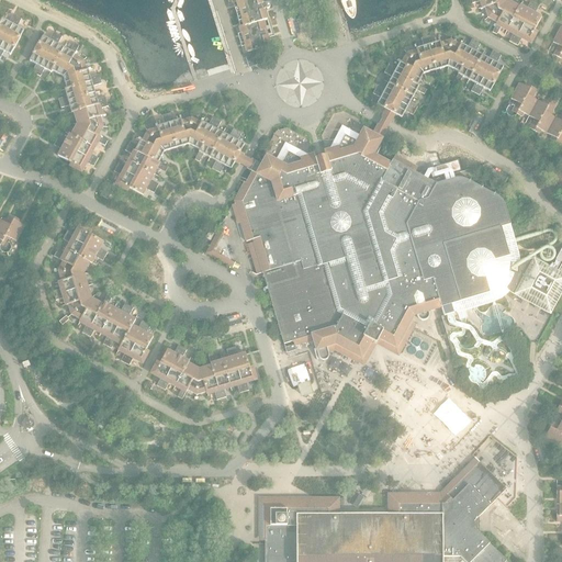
[(232,0),(233,4),(237,2),(244,25),(239,26),(247,52),(269,45),(262,21),(267,20),(263,10),(268,9),(269,9),(269,7),(269,6),(269,4),(268,3),(267,3),(266,3),(261,4),(260,0),(232,0)]
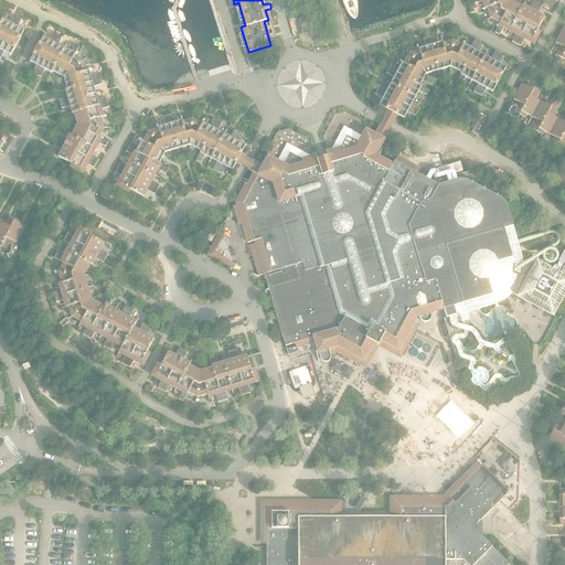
[(472,0),(475,3),(482,1),(484,9),(487,8),(490,18),(499,23),(498,24),(494,32),(499,35),(503,28),(509,30),(509,31),(510,31),(515,34),(511,42),(520,46),(524,39),(531,42),(544,18),(537,13),(542,6),(533,1),(529,9),(522,6),(521,7),(510,1),(510,0),(472,0)]
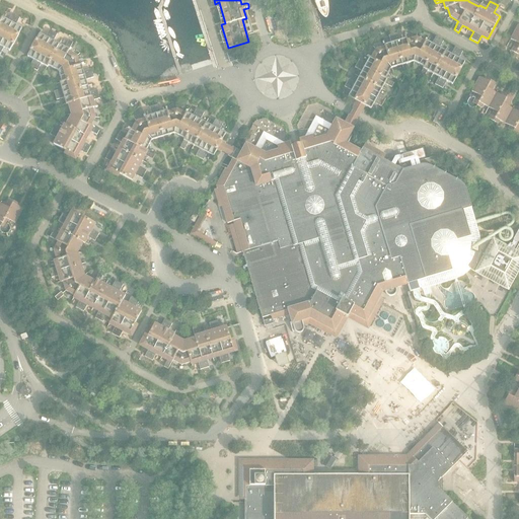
[(0,53),(3,48),(9,51),(12,45),(18,34),(21,28),(15,24),(19,17),(11,13),(7,20),(0,16),(0,53)]
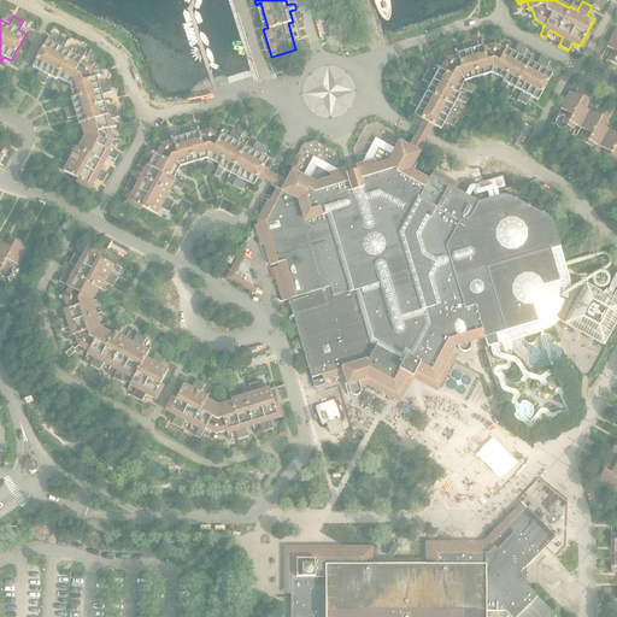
[(607,60),(612,63),(616,54),(616,29),(606,47),(612,50),(607,60)]
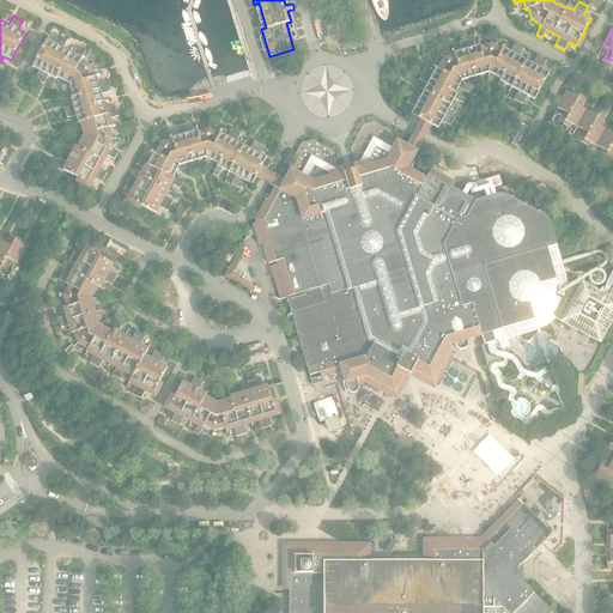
[(107,149),(111,139),(109,127),(110,127),(108,119),(117,116),(114,107),(105,109),(103,102),(103,101),(101,95),(110,91),(107,82),(98,84),(96,76),(93,77),(90,66),(80,60),(82,59),(85,50),(80,47),(76,55),(70,53),(70,52),(68,52),(62,48),(67,40),(58,35),(53,43),(46,40),(42,47),(35,59),(31,66),(38,71),(34,79),(43,84),(48,76),(55,79),(56,78),(68,84),(72,97),(70,97),(72,105),(64,108),(66,119),(76,115),(78,123),(79,122),(84,135),(77,147),(76,146),(71,153),(62,149),(58,158),(66,163),(62,170),(89,184),(93,177),(102,182),(107,173),(98,168),(102,162),(102,161),(105,155),(114,159),(116,155),(108,150),(107,149)]
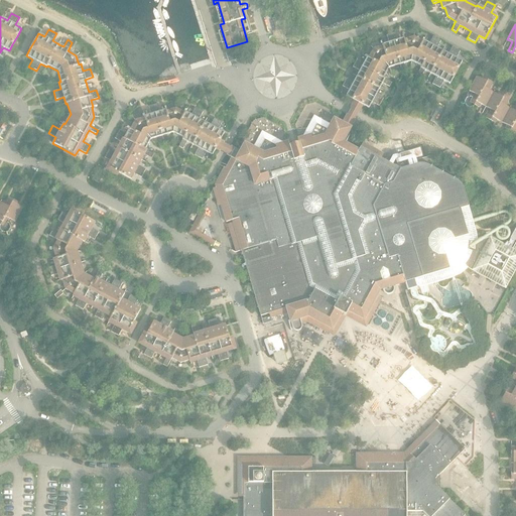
[(346,96),(352,99),(362,105),(368,108),(372,102),(379,106),(383,98),(376,94),(379,89),(382,83),(389,87),(391,83),(384,79),(383,78),(388,68),(399,65),(400,65),(411,61),(420,67),(419,68),(420,69),(416,76),(420,78),(424,71),(429,74),(430,74),(435,77),(431,84),(439,88),(443,81),(449,84),(459,68),(462,61),(456,58),(460,51),(452,46),(447,53),(442,51),(442,50),(441,50),(436,47),(440,40),(432,36),(428,43),(422,40),(421,41),(413,37),(404,40),(403,38),(397,40),(394,32),(386,35),(388,42),(382,44),(382,46),(373,49),(368,57),(367,56),(364,62),(357,58),(352,67),(359,71),(357,76),(356,76),(356,77),(353,82),(346,78),(342,86),(349,90),(346,96)]
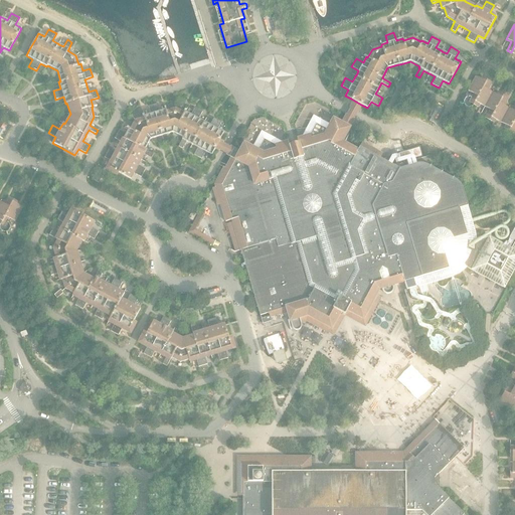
[(232,51),(225,54),(227,61),(235,59),(232,51)]
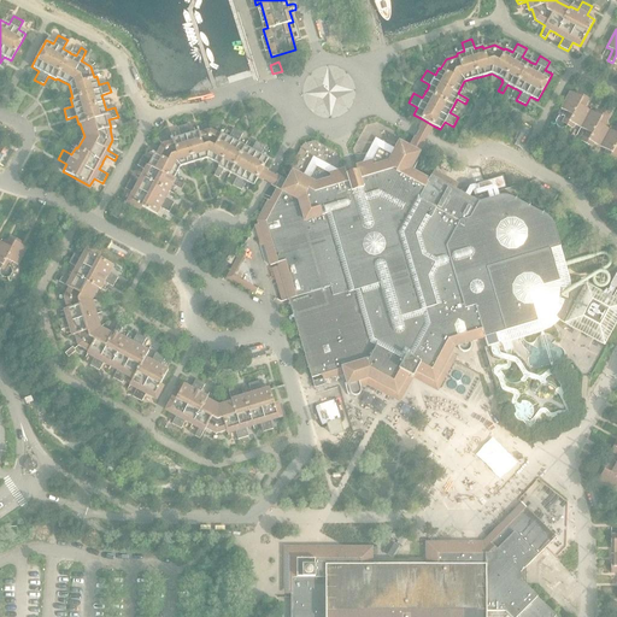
[(557,117),(554,121),(556,127),(560,129),(565,127),(566,125),(583,95),(577,93),(576,95),(570,92),(560,109),(566,112),(564,117),(562,116),(557,117)]
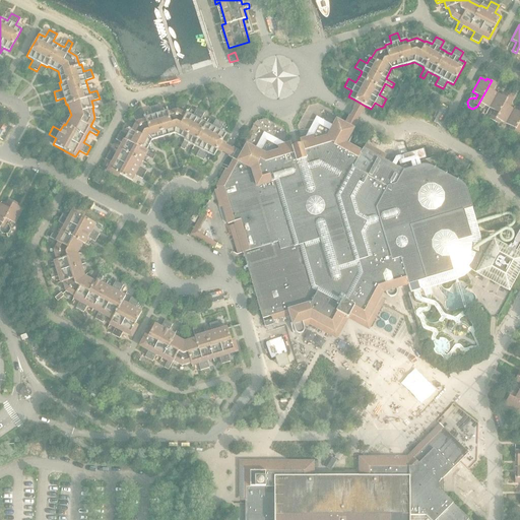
[(483,105),(489,108),(497,93),(492,90),(496,83),(492,80),(477,106),(481,108),(483,105)]
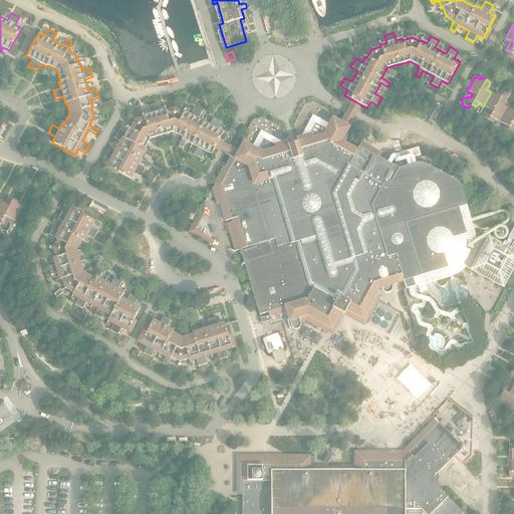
[(484,117),(488,119),(502,95),(497,92),(496,94),(491,92),(483,106),(488,109),(484,117)]
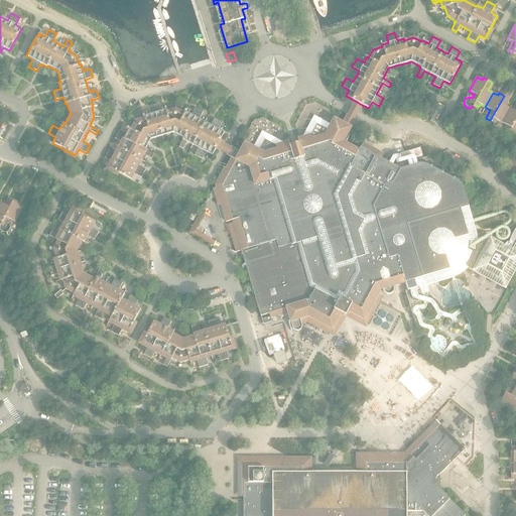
[(496,120),(501,122),(509,108),(504,106),(508,98),(504,96),(490,120),(495,123),(496,120)]
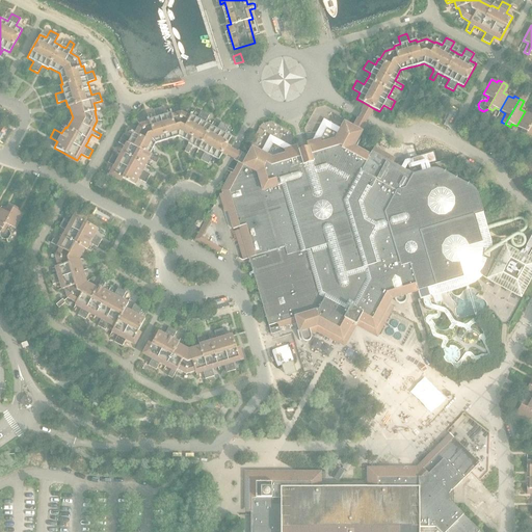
[(373,108),(363,102),(349,125),(361,131),(373,108)]
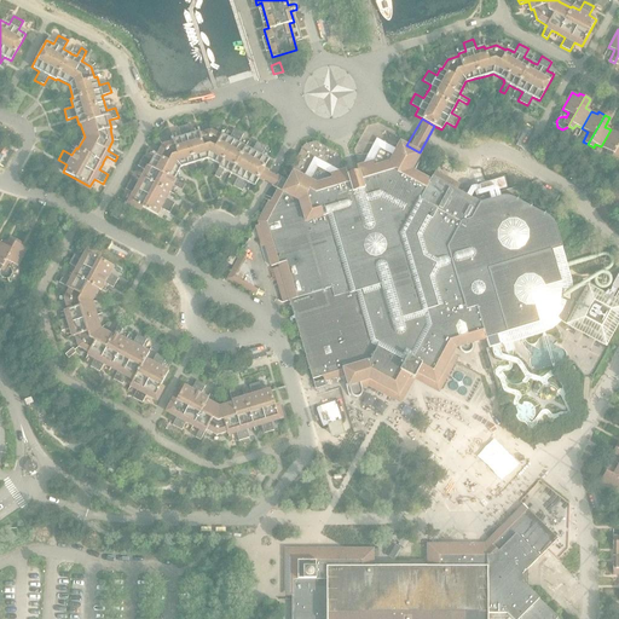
[(125,189),(133,194),(129,201),(156,215),(161,208),(169,213),(174,203),(166,198),(169,192),(169,191),(173,185),(181,190),(184,185),(175,180),(174,179),(180,167),(194,163),(195,163),(207,158),(219,166),(218,167),(219,167),(214,175),(219,179),(224,171),(230,173),(230,174),(231,174),(237,178),(232,186),(242,191),(247,183),(254,186),(258,179),(259,177),(264,168),(268,160),(261,155),(266,146),(256,142),(252,150),(246,146),(244,146),(238,143),(243,134),(233,129),(229,138),(221,134),(220,136),(210,131),(200,133),(198,132),(191,134),(187,125),(178,128),(180,137),(172,139),(173,142),(162,145),(156,155),(155,154),(150,161),(142,157),(137,166),(145,171),(142,177),(142,178),(138,184),(129,180),(125,189)]
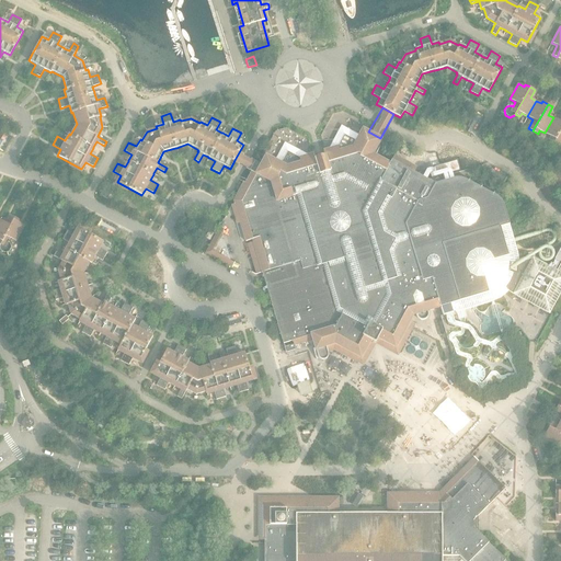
[(549,139),(553,142),(560,128),(560,115),(559,121),(553,117),(545,133),(550,136),(549,139)]
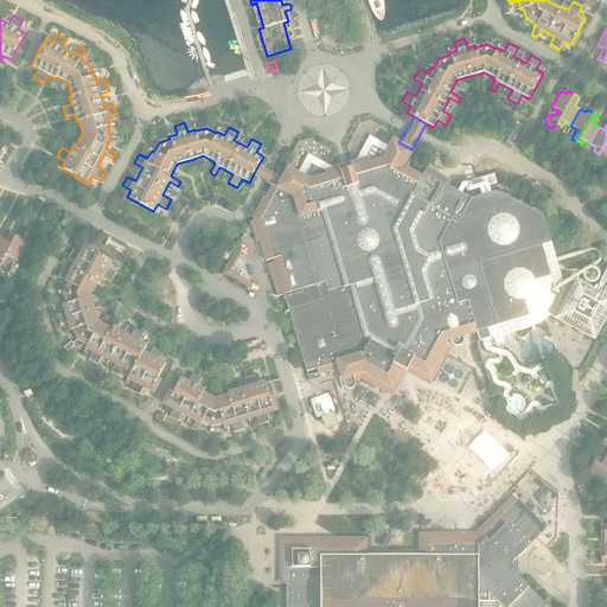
[(251,222),(248,229),(253,231),(255,243),(259,242),(264,260),(274,257),(307,371),(317,369),(318,372),(307,376),(310,382),(320,378),(318,374),(319,374),(339,368),(344,384),(345,388),(346,389),(349,389),(351,389),(352,389),(353,388),(355,387),(356,384),(355,382),(353,375),(362,372),(391,387),(401,368),(406,371),(409,365),(428,375),(446,343),(447,345),(448,345),(449,346),(453,346),(455,346),(458,346),(460,346),(461,344),(462,343),(464,339),(462,337),(477,332),(479,342),(490,339),(491,343),(493,346),(493,347),(496,346),(504,344),(502,336),(515,331),(531,326),(537,324),(542,321),(549,315),(594,339),(606,314),(606,283),(601,294),(573,280),(561,285),(560,278),(550,243),(543,221),(542,218),(541,216),(538,215),(537,212),(502,195),(499,193),(497,193),(494,193),(471,199),(461,193),(464,187),(455,183),(452,189),(447,186),(451,181),(427,168),(422,178),(403,167),(413,151),(394,140),(390,147),(370,136),(357,163),(350,164),(350,168),(345,170),(340,171),(339,167),(333,168),(308,154),(298,173),(288,168),(283,178),(276,174),(272,185),(273,185),(266,198),(264,197),(253,217),(254,221),(251,222)]
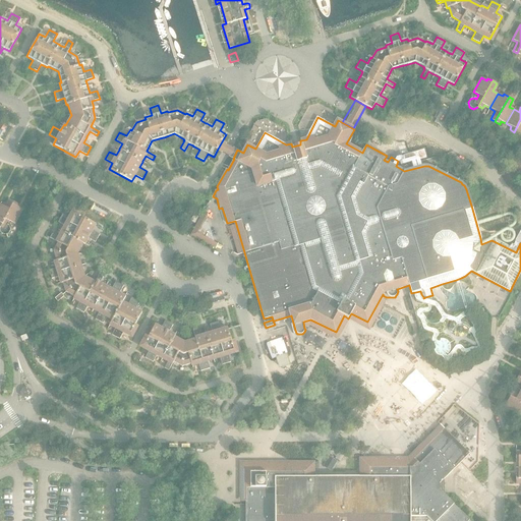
[(218,149),(233,157),(237,150),(222,141),(218,149)]
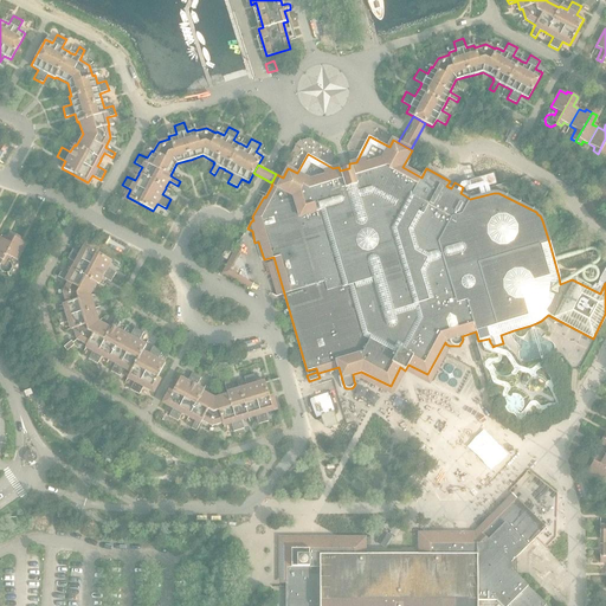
[(0,263),(15,234),(11,232),(6,240),(0,237),(0,263)]
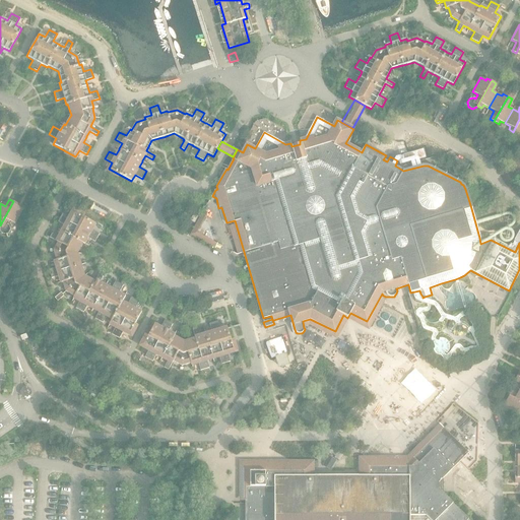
[(0,226),(1,228),(0,228),(0,230),(1,233),(4,235),(9,234),(11,230),(10,225),(7,224),(9,220),(14,223),(22,209),(17,206),(18,204),(13,201),(0,225),(0,226)]
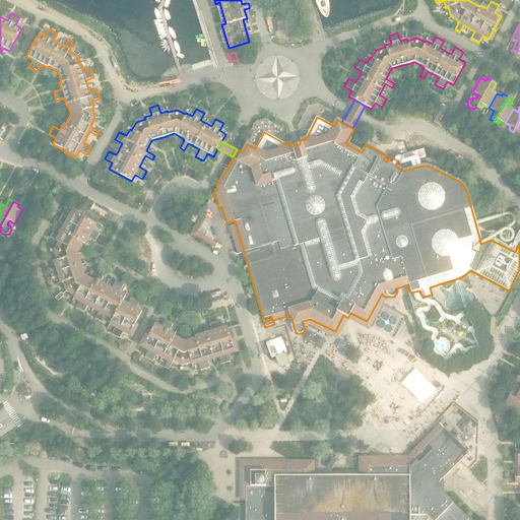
[(185,208),(182,215),(187,218),(191,211),(185,208)]
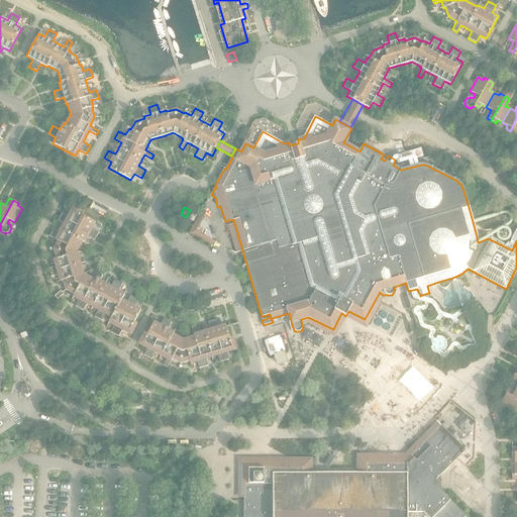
[(206,211),(201,208),(189,233),(213,246),(215,242),(212,239),(204,214),(206,211)]
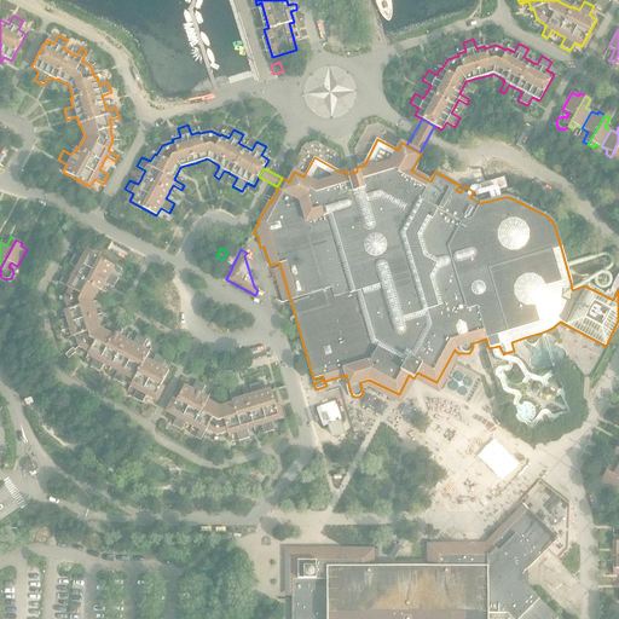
[(113,379),(122,385),(127,376),(133,379),(129,386),(137,389),(132,398),(142,403),(146,394),(154,398),(168,371),(161,368),(166,359),(156,353),(151,362),(145,359),(149,352),(142,348),(146,340),(137,335),(132,343),(126,340),(125,339),(125,340),(119,336),(123,328),(117,325),(114,334),(113,333),(111,335),(100,329),(96,316),(97,316),(96,314),(92,301),(98,289),(100,290),(104,283),(113,288),(117,278),(109,273),(114,266),(86,252),(82,259),(74,254),(69,264),(77,268),(74,275),(73,276),(70,282),(61,277),(58,283),(67,287),(67,288),(69,288),(63,299),(67,310),(64,310),(67,318),(58,320),(61,331),(70,329),(73,336),(75,336),(77,347),(88,352),(87,354),(94,358),(90,366),(99,371),(104,363),(110,366),(110,368),(111,368),(117,370),(113,379)]
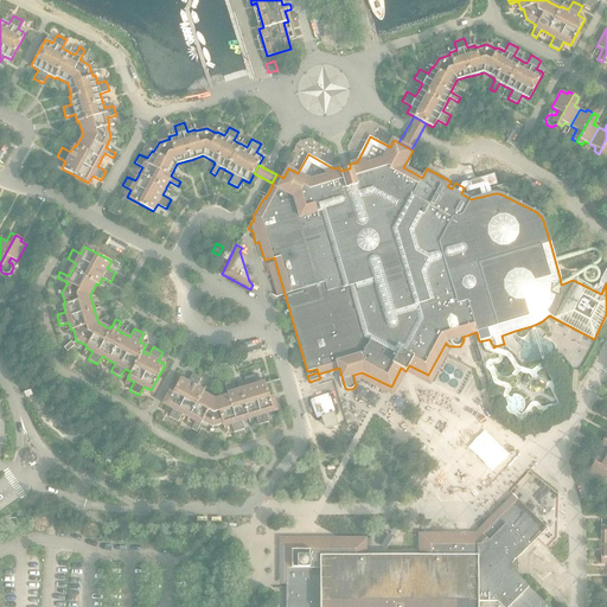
[(225,249),(221,256),(227,260),(231,253),(225,249)]
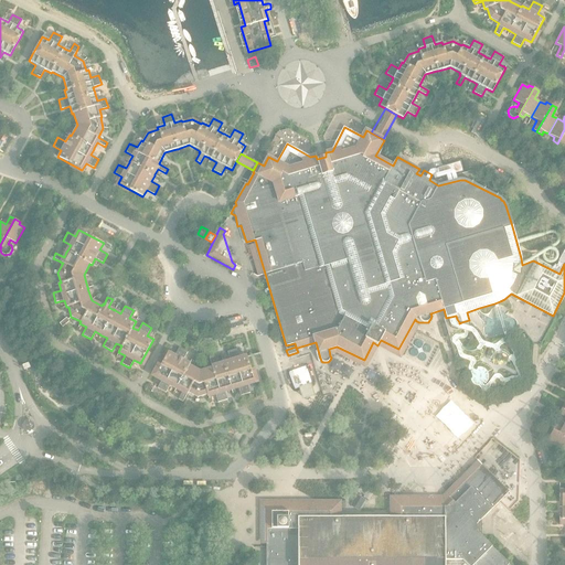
[(59,323),(62,327),(68,321),(66,318),(59,323)]
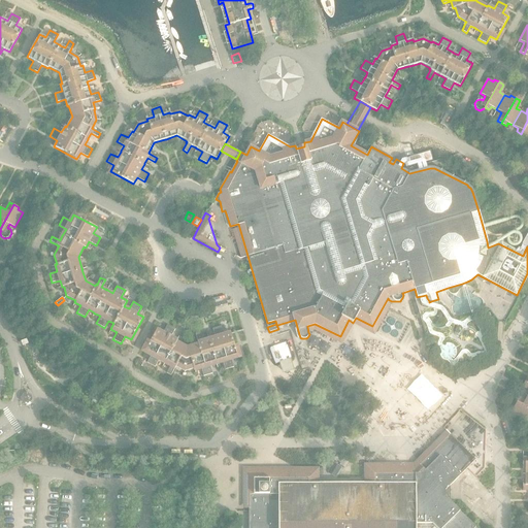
[(171,336),(174,329),(167,325),(163,332),(157,329),(144,352),(151,355),(146,362),(155,367),(159,360),(164,362),(164,363),(170,366),(166,373),(170,375),(174,368),(175,366),(184,371),(193,368),(194,370),(201,368),(203,376),(211,373),(209,365),(216,364),(217,364),(217,363),(222,362),(225,369),(233,367),(231,359),(237,357),(230,332),(223,334),(221,326),(212,329),(215,336),(208,338),(207,338),(202,340),(199,332),(195,334),(197,341),(197,343),(187,347),(176,341),(177,339),(171,336)]
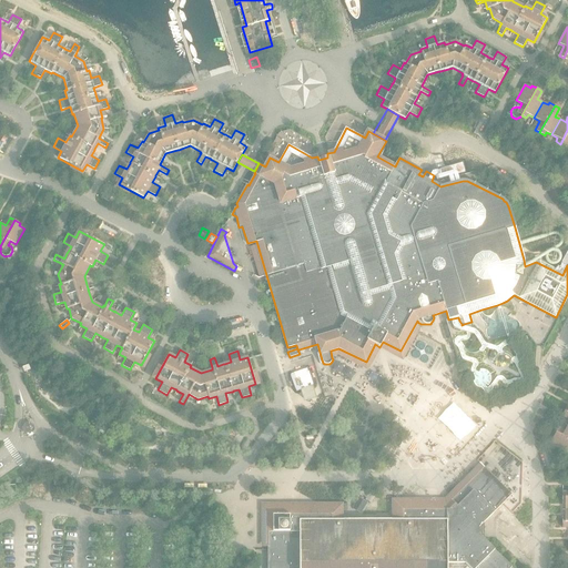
[(24,425),(22,429),(23,434),(27,436),(31,435),(33,432),(33,427),(29,424),(24,425)]
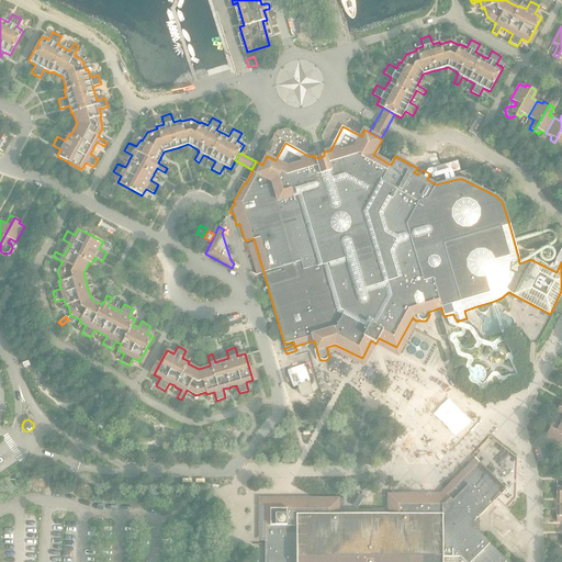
[(550,422),(548,427),(561,434),(561,420),(558,426),(550,422)]
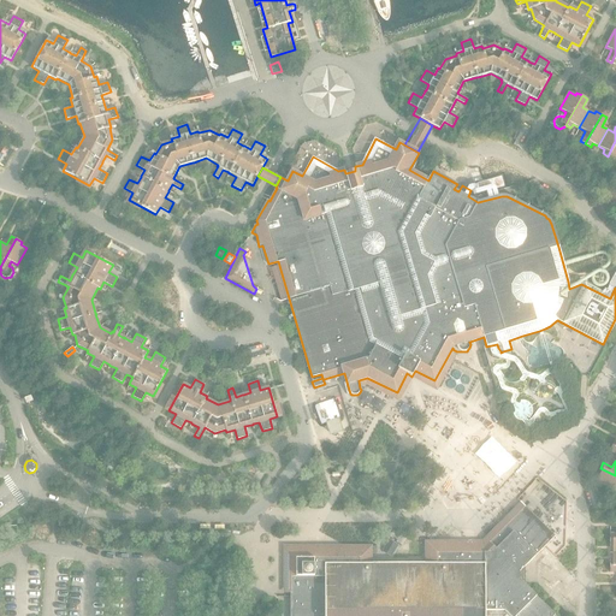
[(615,475),(600,468),(597,473),(599,474),(596,481),(614,490),(615,484),(615,475)]
